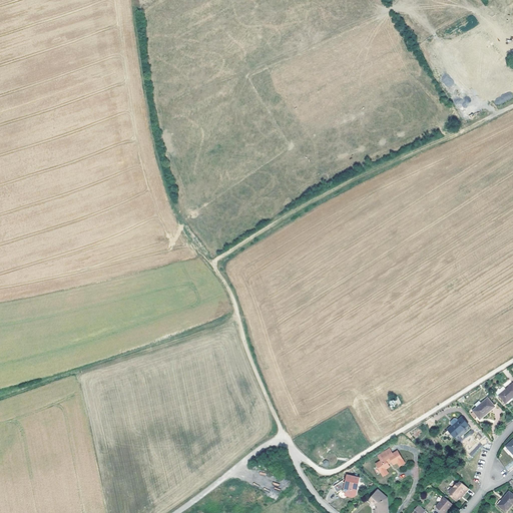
[(512,383),(512,384),(499,395),(506,403),(512,396),(512,383)]
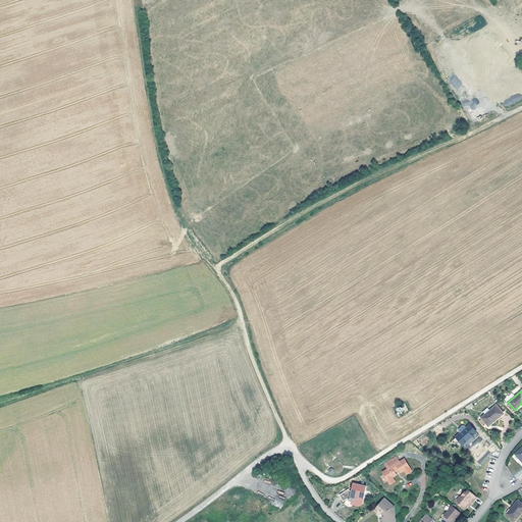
[(497,405),(490,410),(485,414),(481,417),(488,425),(504,413),(497,405)]
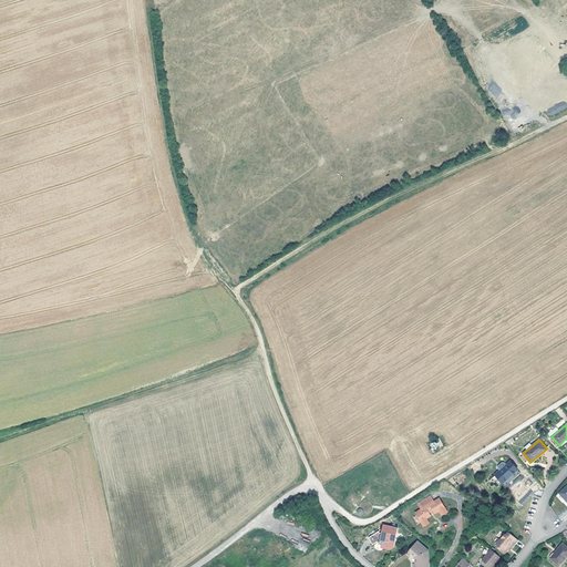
[(547,449),(531,462),(532,463),(547,450),(547,449)]
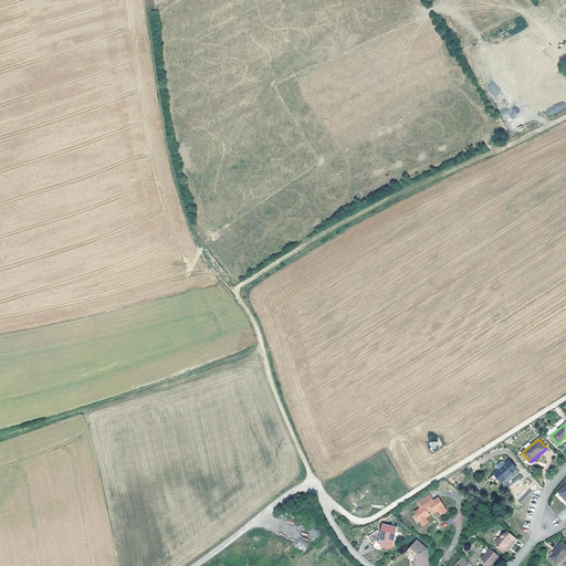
[(510,460),(494,473),(502,482),(516,469),(510,460)]
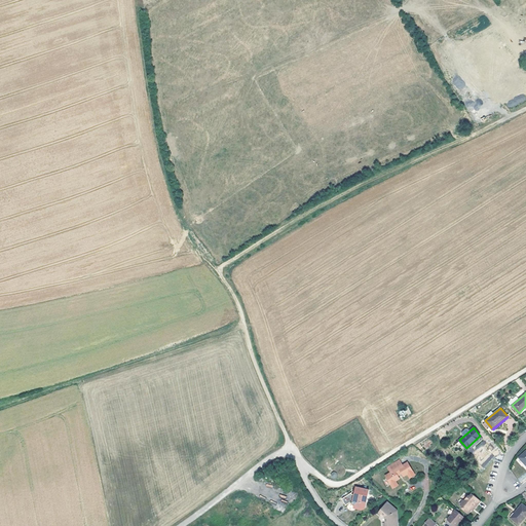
[(491,454),(481,464),(483,467),(494,456),(491,454)]
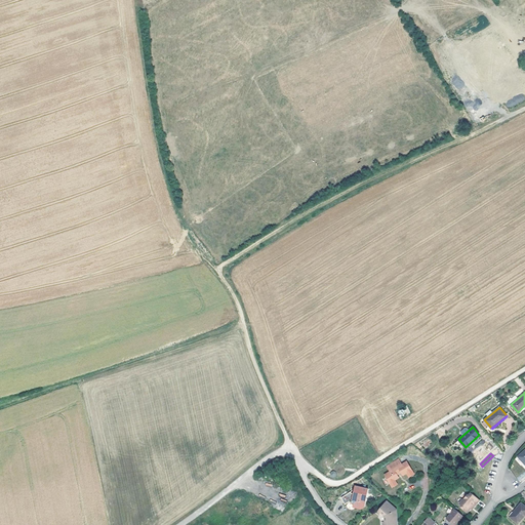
[(394,490),(399,486),(396,483),(400,480),(398,476),(400,475),(401,474),(403,478),(408,475),(410,479),(414,476),(406,463),(402,466),(399,462),(388,471),(390,474),(386,478),(394,490)]
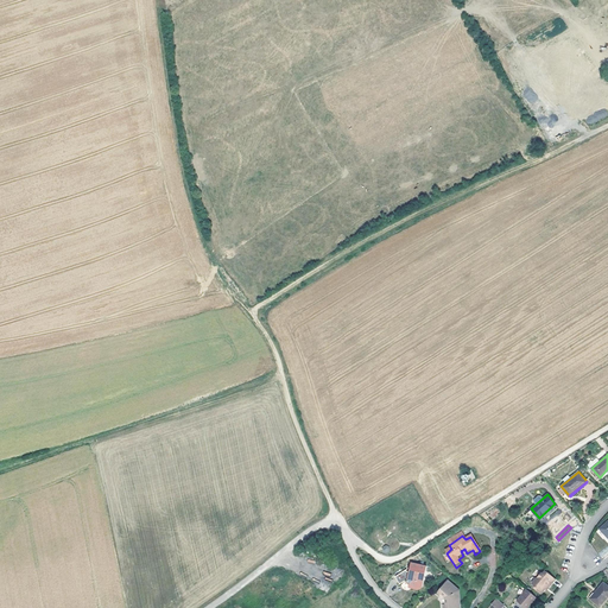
[(411,568),(398,570),(400,578),(410,577),(412,577),(413,580),(411,584),(419,588),(425,586),(432,568),(417,562),(413,570),(411,569),(411,568)]
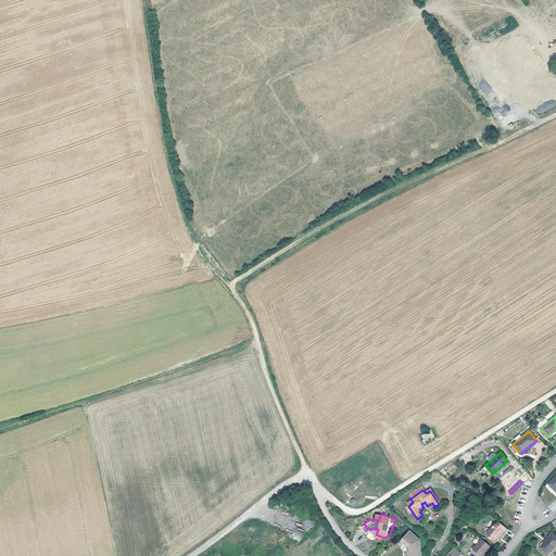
[(495,544),(501,536),(504,533),(505,534),(509,530),(500,522),(496,526),(495,525),(490,531),(487,534),(492,540),(491,541),(495,544)]
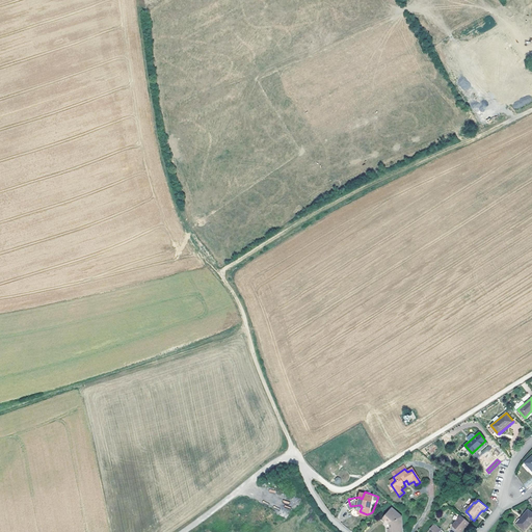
[(531,512),(528,509),(516,524),(525,530),(531,521),(531,512)]
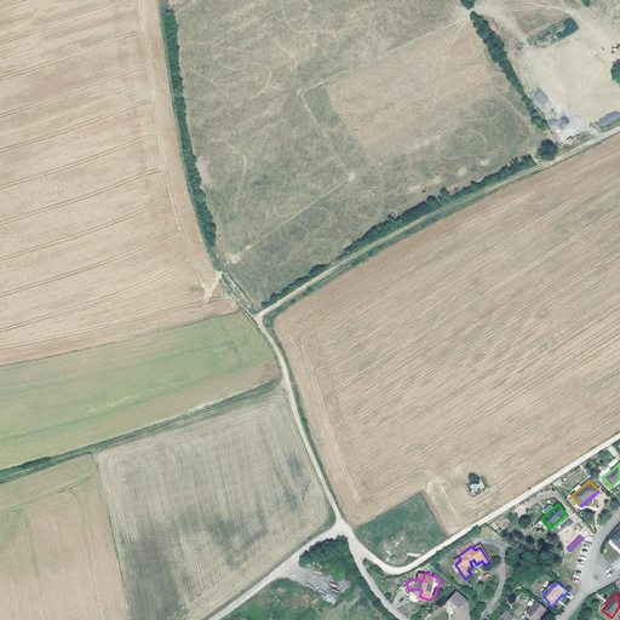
[(460,596),(451,604),(457,610),(455,613),(454,616),(457,619),(455,619),(468,619),(469,616),(470,616),(471,608),(460,596)]
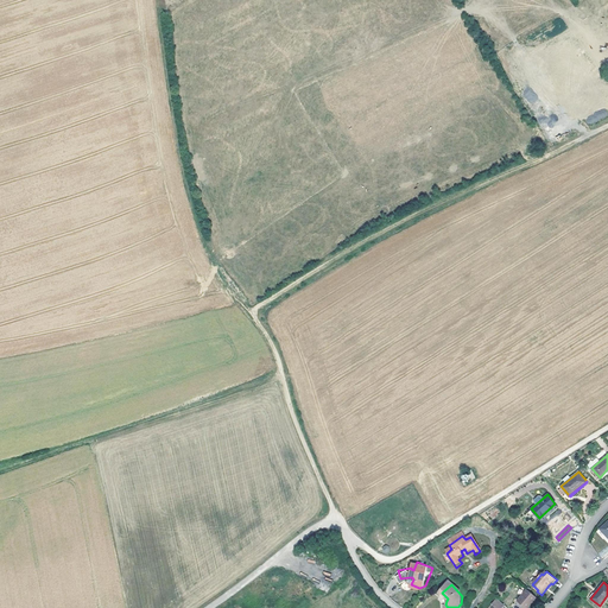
[(536,597),(526,589),(515,601),(524,607),(526,607),(532,601),(536,597)]
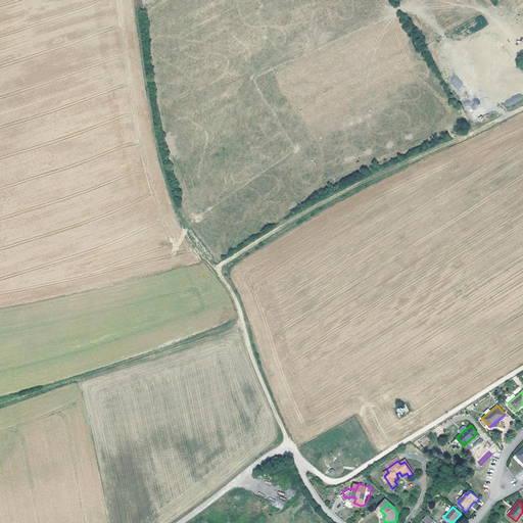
All buildings are outlined.
